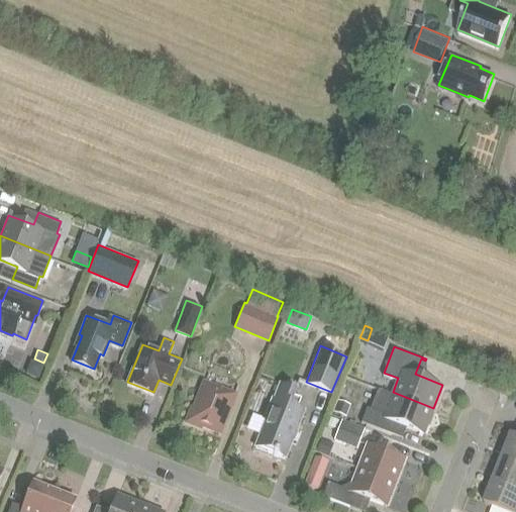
[(235,392),(205,380),(195,405),(193,404),(187,419),(202,425),(203,423),(220,429),(235,392)]
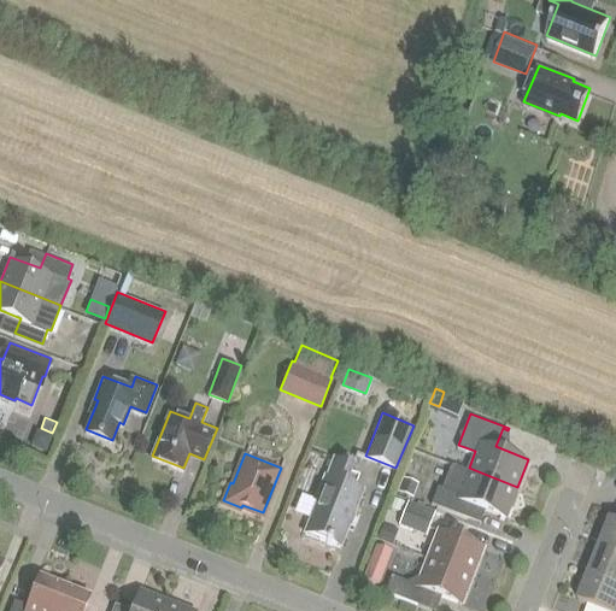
[(353,463),(334,456),(328,473),(326,473),(316,495),(318,495),(305,529),(341,544),(363,487),(346,481),(353,463)]
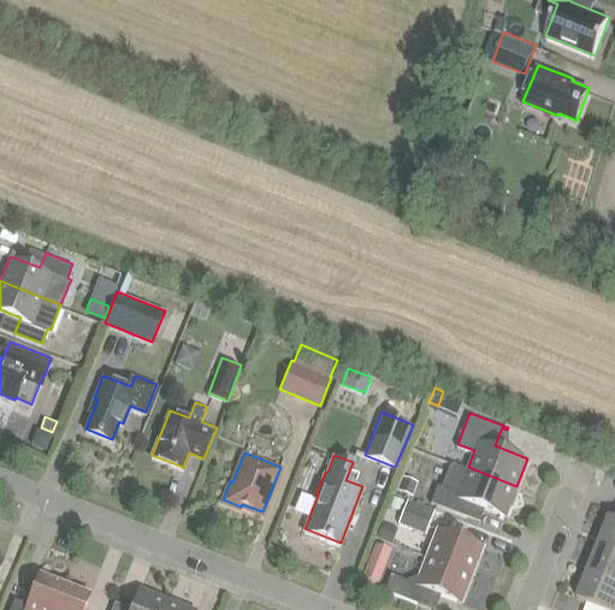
[(472,501),(506,514),(516,486),(468,467),(451,461),(442,485),(438,483),(431,501),(466,514),(472,501)]
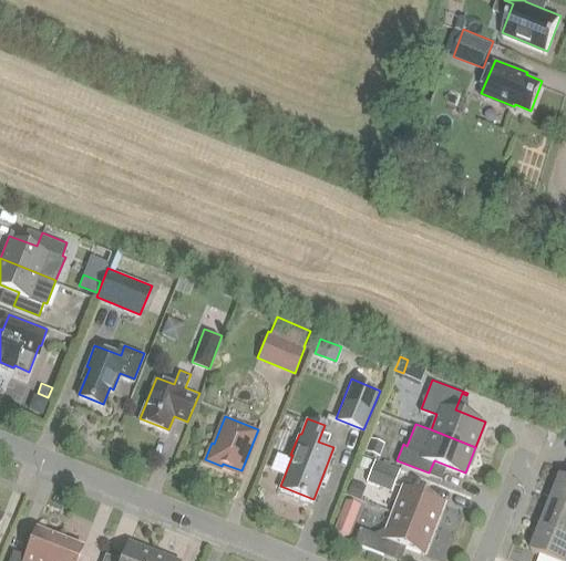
[(380,454),(386,440),(371,436),(366,448),(380,454)]
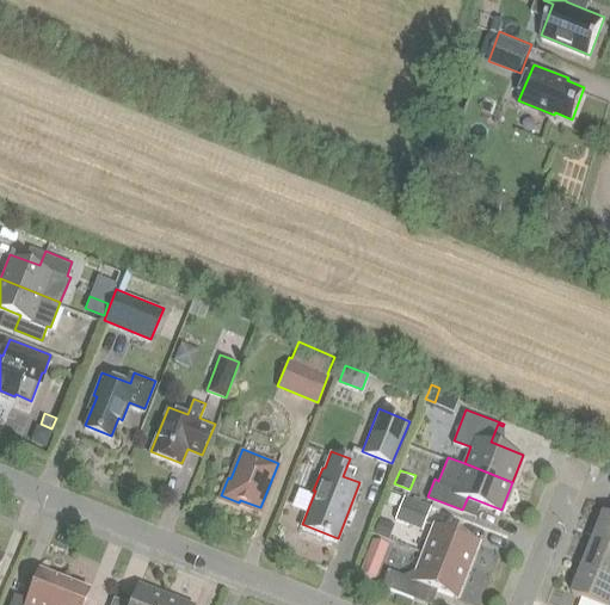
[(394,517),(423,528),(431,504),(404,493),(394,517)]
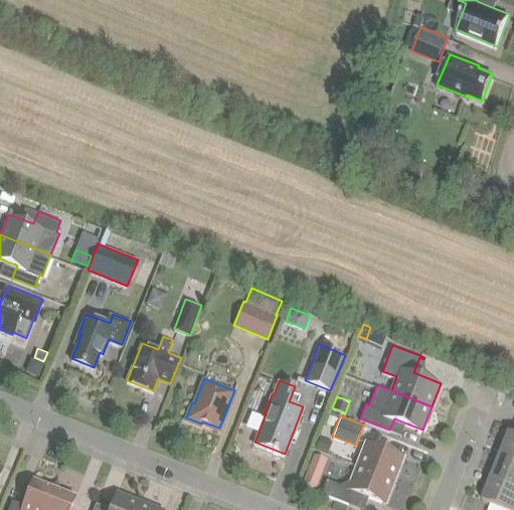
[(513,432),(510,431),(501,454),(513,459),(513,432)]
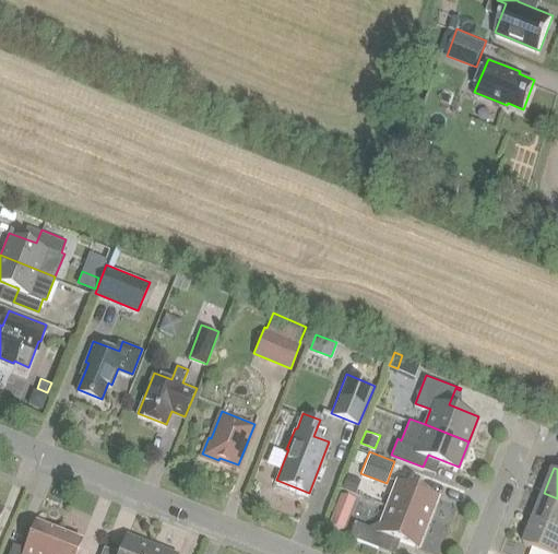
[(347,472),(343,484),(355,488),(359,478),(347,472)]
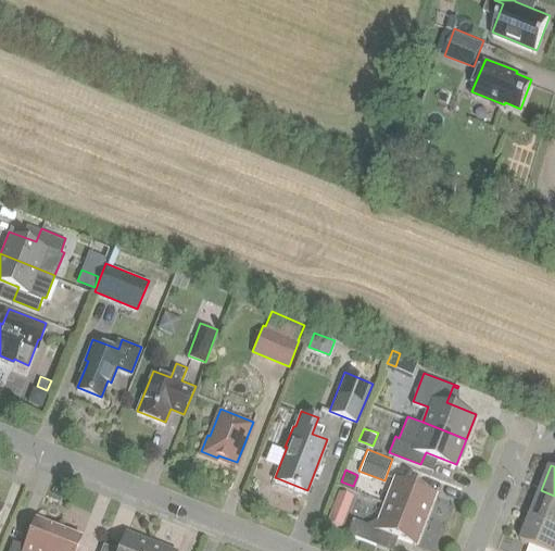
[(395,476),(386,501),(426,516),(436,491),(395,476)]
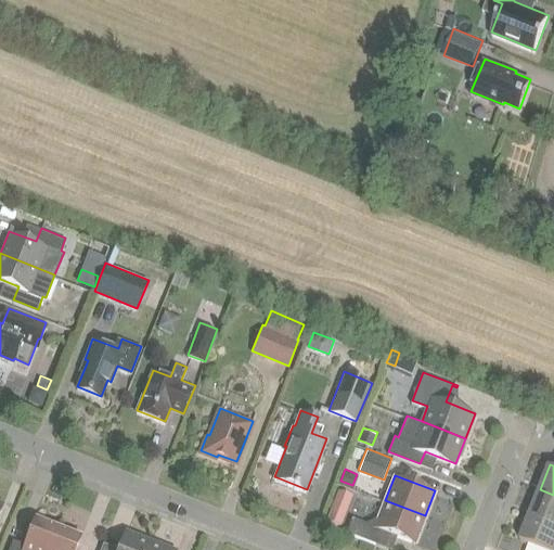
[(339,488),(326,519),(342,524),(353,494),(339,488)]
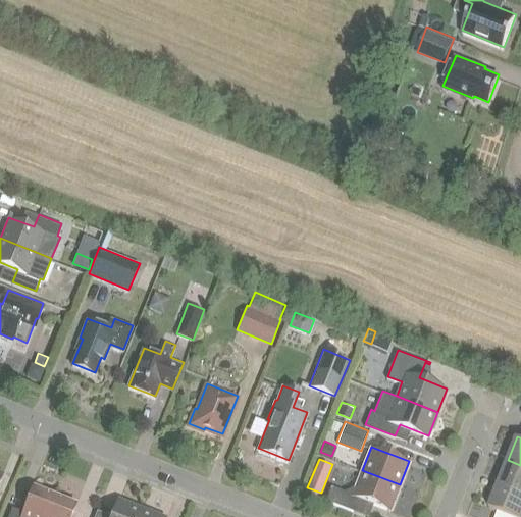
[(520,465),(508,460),(499,482),(520,492),(520,465)]
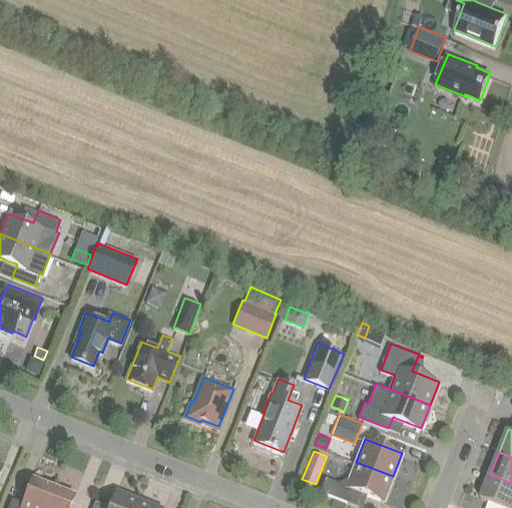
[(384,499),(393,476),(356,462),(347,484),(326,476),(321,489),(347,500),(352,487),(384,499)]
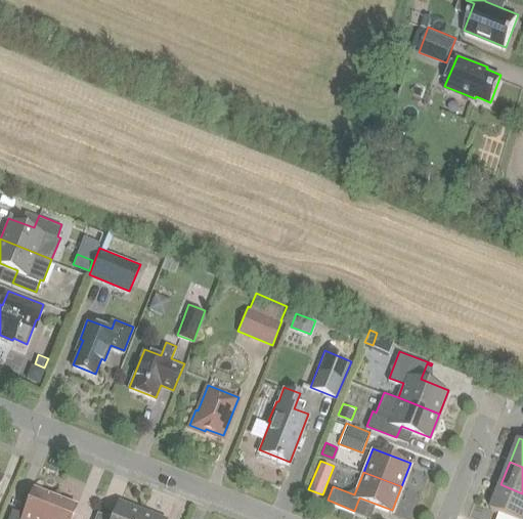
[(522,493),(500,484),(491,508),(519,518),(522,518),(522,493)]
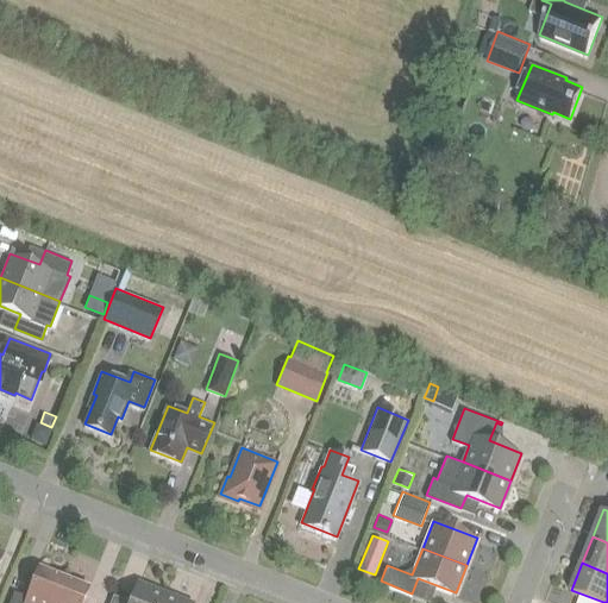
[(54,602),(64,575),(41,565),(27,596),(14,591),(8,602),(54,602)]
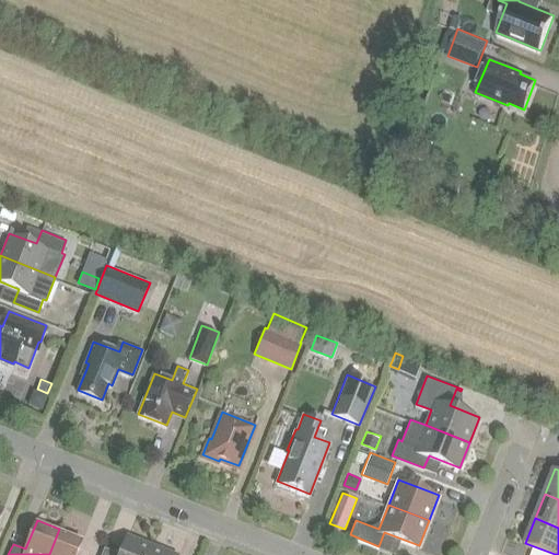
[(74,554),(82,538),(59,529),(49,554),(74,554)]
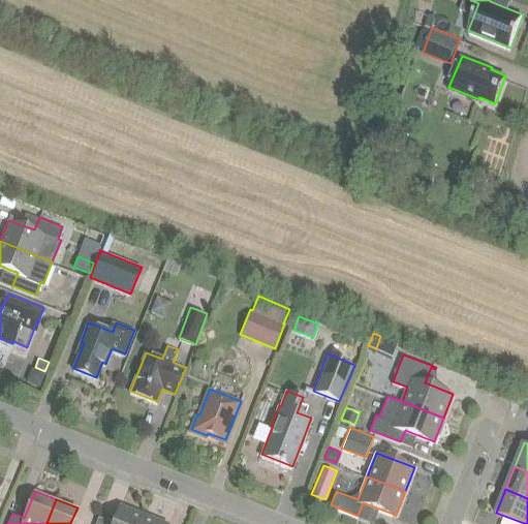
[(140,523),(145,514),(121,504),(113,523),(140,523)]
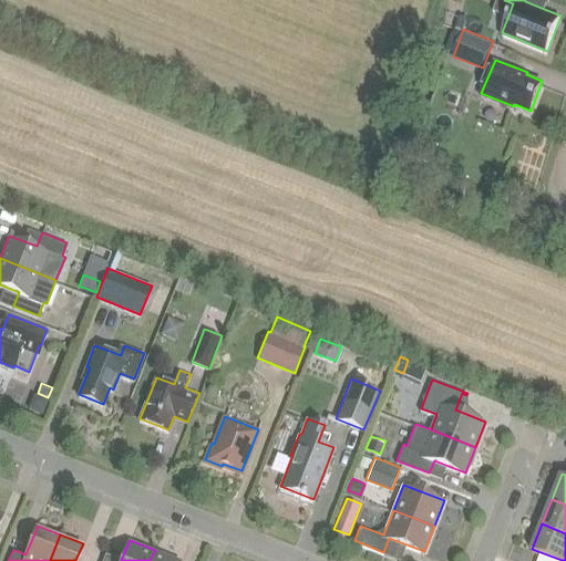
[(155,550),(150,560),(179,560),(181,560),(155,550)]
